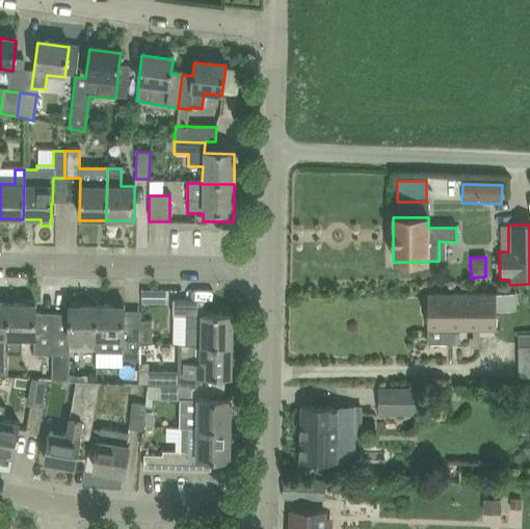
[(472,332),(478,332),(496,332),(496,312),(515,312),(515,295),(426,295),(426,311),(424,311),(424,316),(426,316),(426,345),(458,345),(458,332),(472,332)]
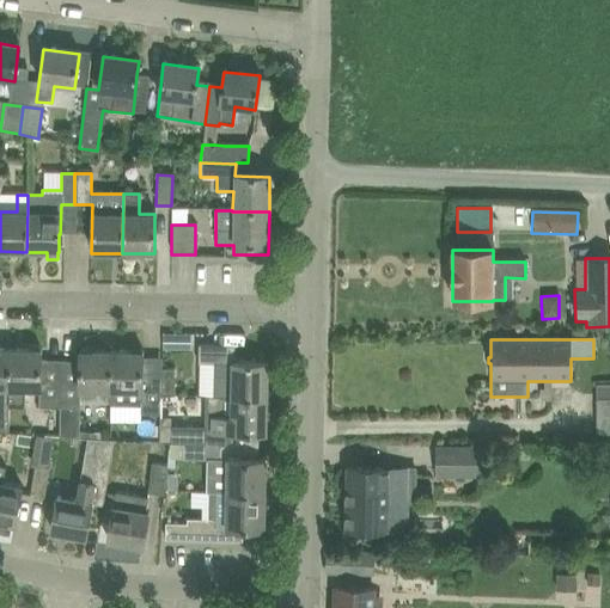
[(213,363),(213,387),(213,398),(266,400),(266,363),(233,363),(233,347),(199,345),(197,363),(213,363)]
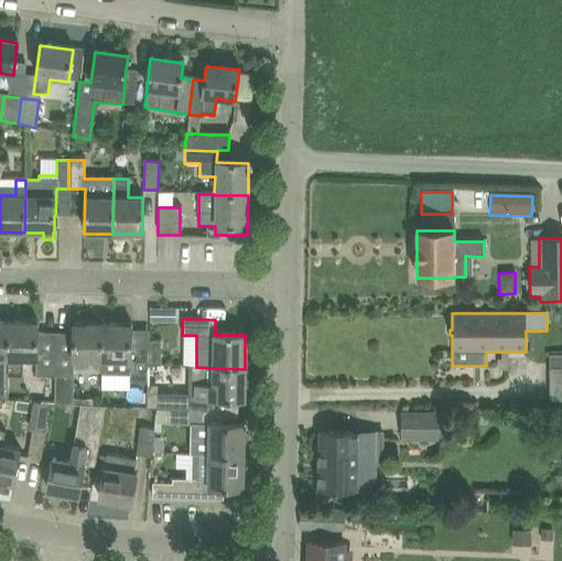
[(54,351),(36,349),(38,324),(8,323),(7,376),(21,375),(21,360),(35,360),(34,376),(54,378),(54,351)]
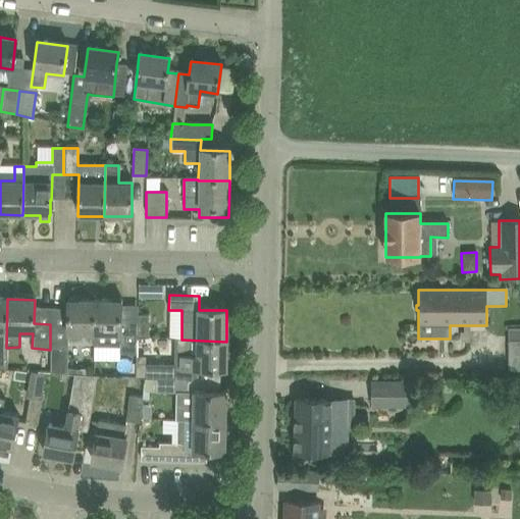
[(49,374),(66,375),(66,370),(66,346),(93,346),(94,301),(67,300),(67,325),(50,324),(50,350),(49,374)]
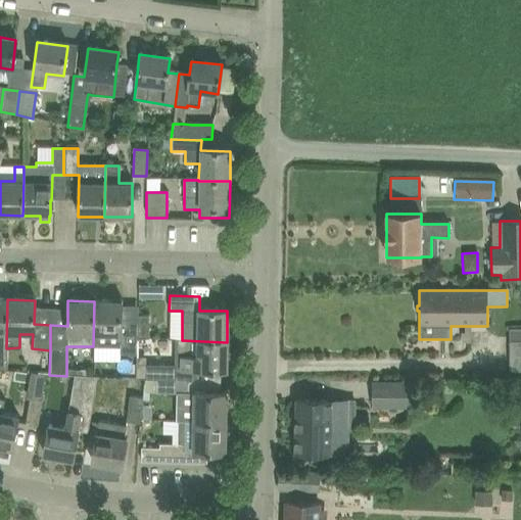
[(137,339),(137,320),(122,320),(122,306),(122,301),(94,301),(93,346),(93,363),(120,363),(120,355),(136,356),(137,339)]
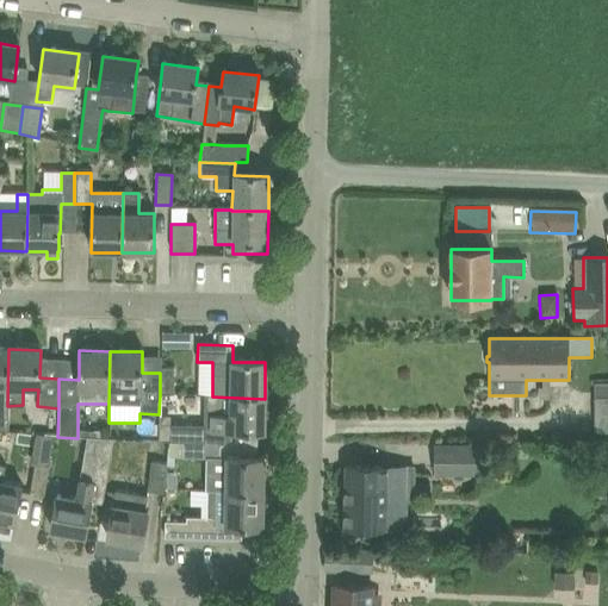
[(160,373),(160,395),(173,395),(173,369),(160,368),(160,373)]
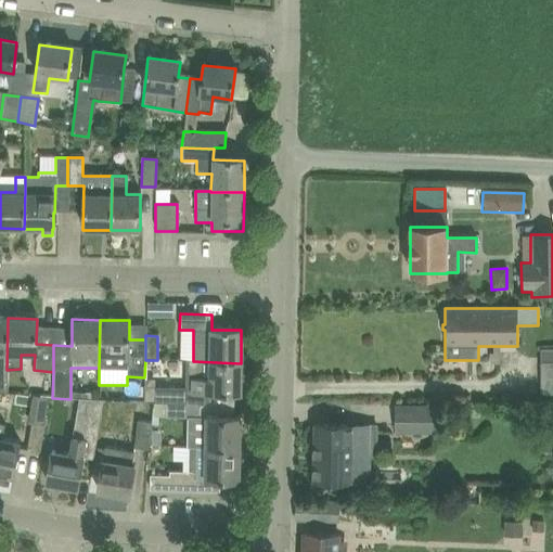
[(552,349),(539,349),(540,395),(552,394),(552,349)]
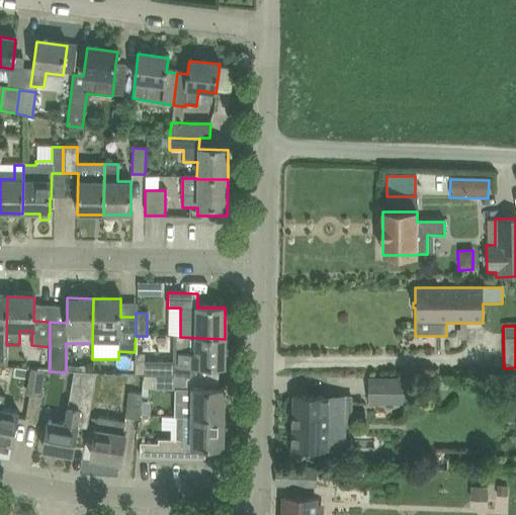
[(184,367),(218,367),(224,367),(225,339),(180,337),(179,362),(144,362),(135,361),(135,376),(154,376),(184,377),(184,367)]
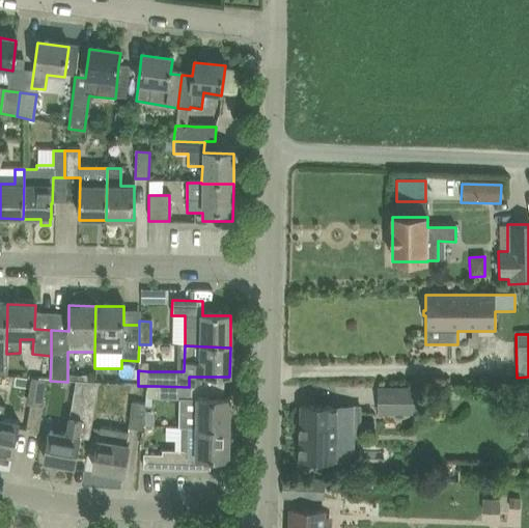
[(74,467),(78,447),(79,438),(89,440),(98,383),(87,383),(75,382),(75,383),(74,384),(65,434),(49,431),(50,425),(39,424),(37,435),(35,441),(47,443),(44,462),(67,466),(67,470),(68,470),(68,467),(74,467)]
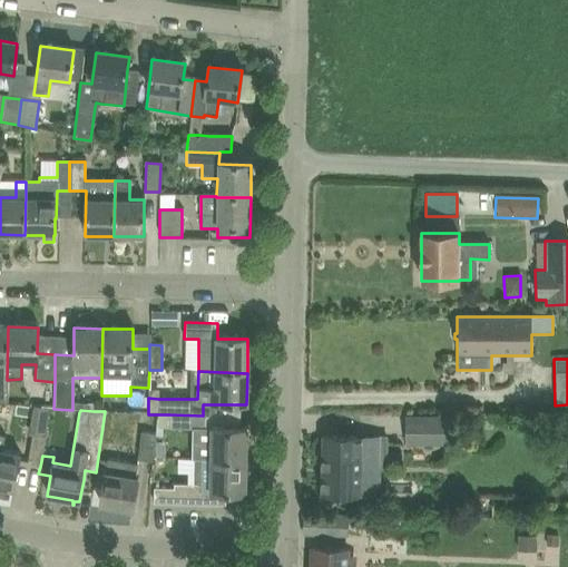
[(246,429),(240,429),(202,428),(203,416),(169,414),(169,429),(192,429),(191,460),(193,460),(245,462),(246,429)]
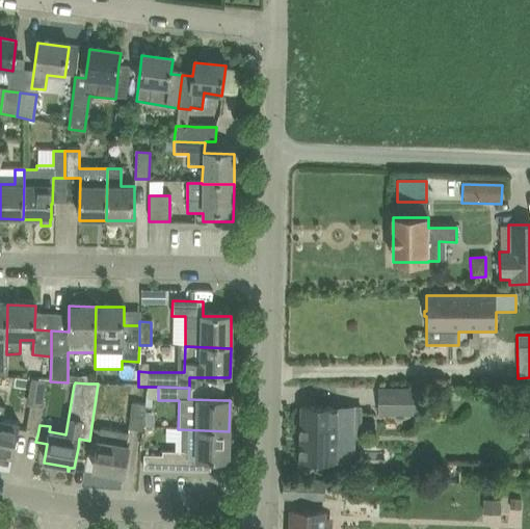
[(417,389),(397,389),(397,417),(417,417),(417,389)]
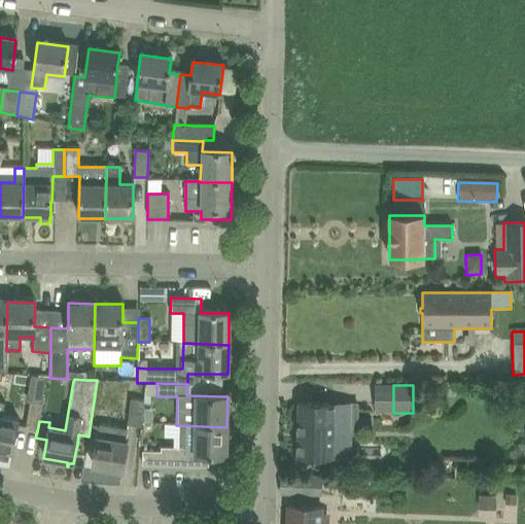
[(130,399),(127,426),(139,427),(143,402),(130,399)]
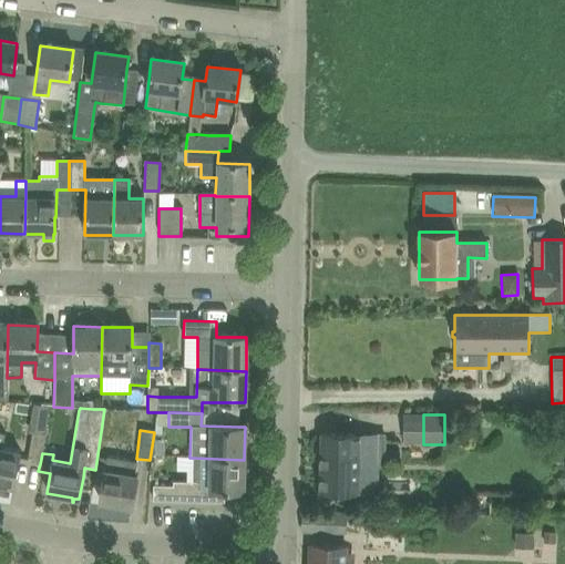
[(40,464),(42,453),(45,434),(31,432),(27,461),(40,464)]
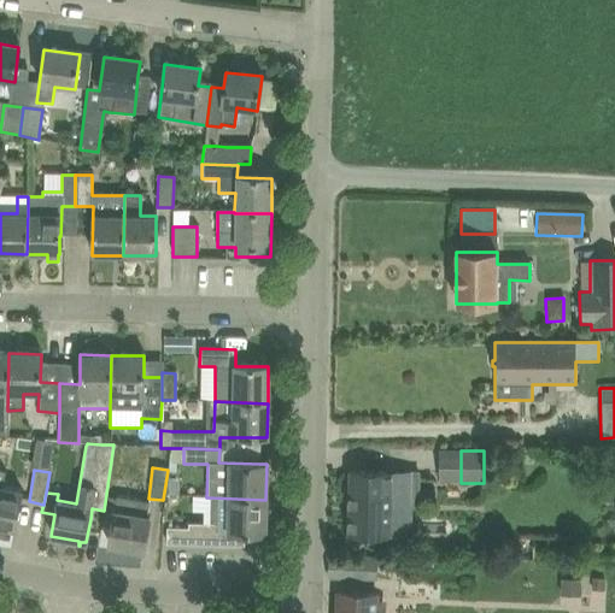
[(347,535),(367,535),(367,543),(380,543),(380,536),(410,537),(411,475),(349,473),(347,535)]
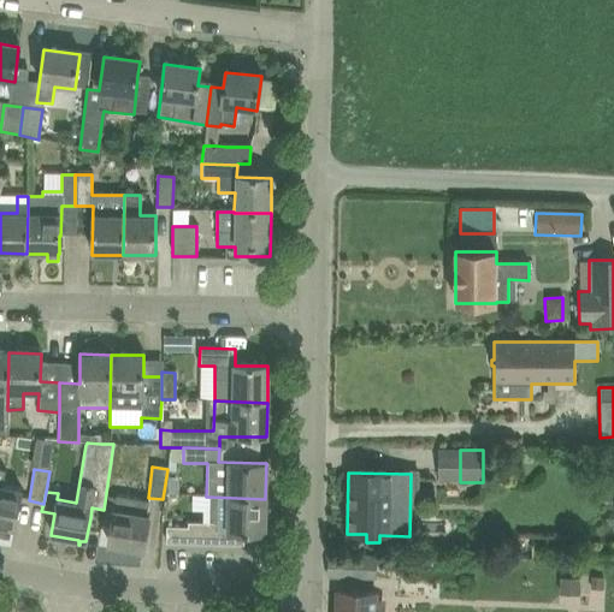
[(0,524),(15,528),(18,505),(22,489),(0,485),(0,524)]
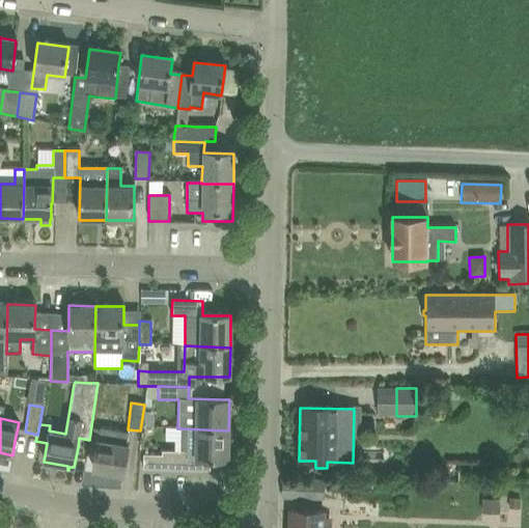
[(99,428),(95,454),(92,470),(123,475),(129,444),(126,444),(128,434),(99,428)]
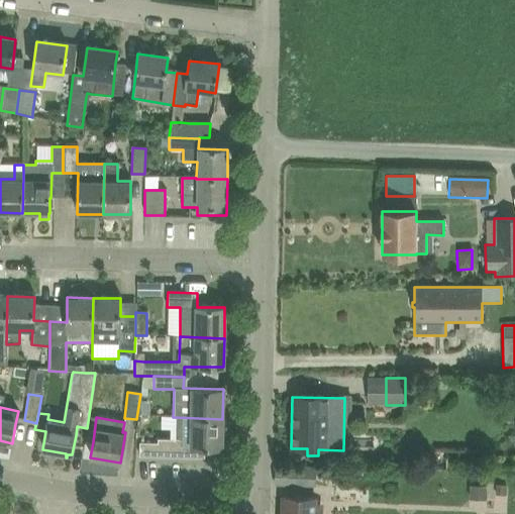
[(138,456),(204,458),(204,447),(222,447),(222,419),(175,417),(174,439),(158,439),(158,443),(139,443),(138,456)]
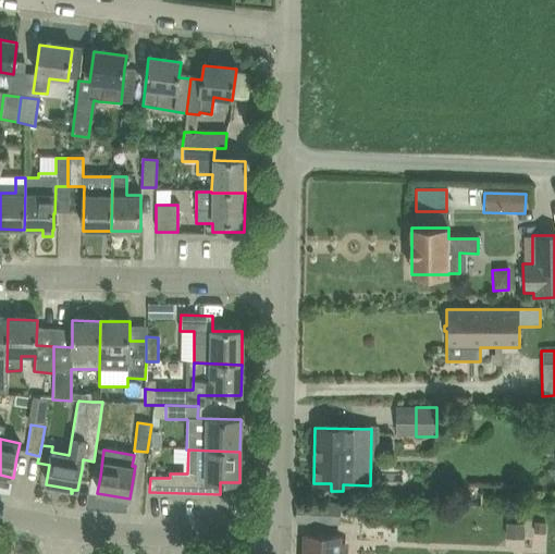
[(295,524),(338,524),(340,506),(295,505),(295,524)]
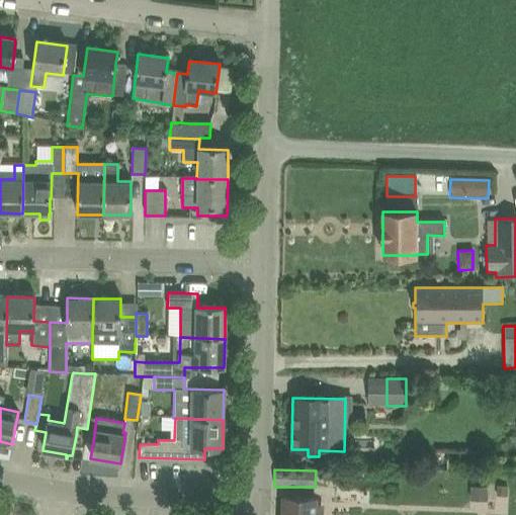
[(506,498),(507,487),(496,487),(495,497),(506,498)]
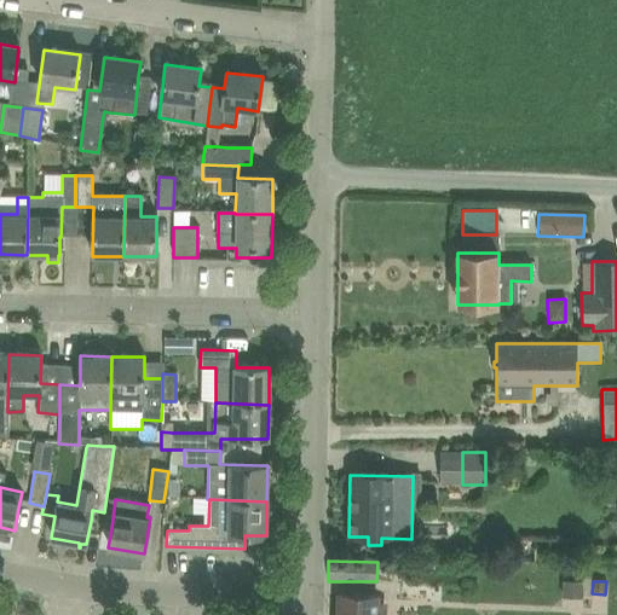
[(561,582),(561,598),(582,598),(582,582),(561,582)]
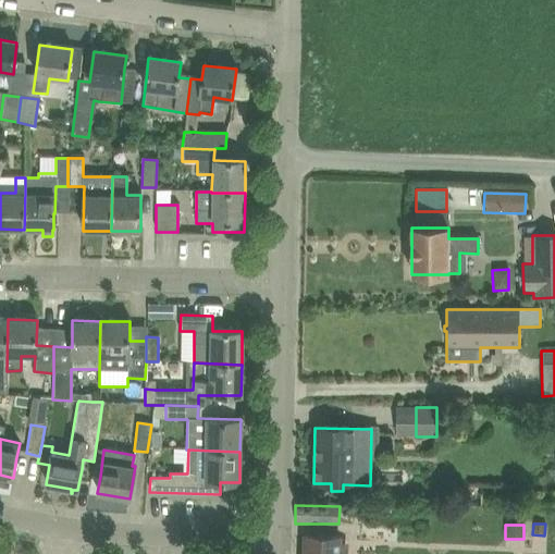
[(346,553),(347,543),(341,543),(342,539),(304,537),(303,553),(346,553)]
